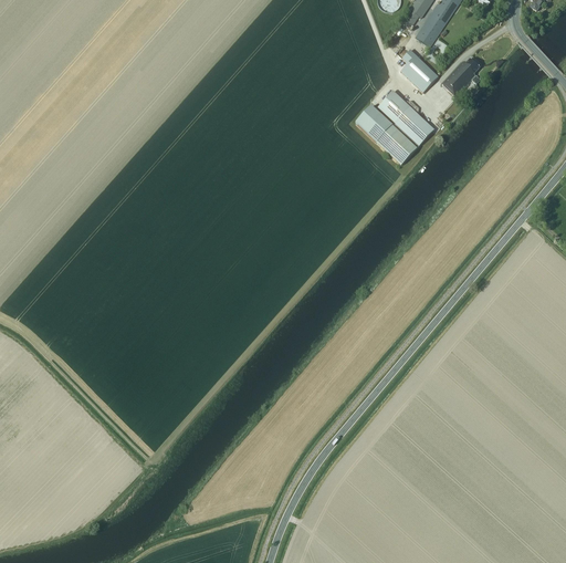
[(416,0),(401,22),(410,28),(419,14),(421,17),(432,0),(416,0)]
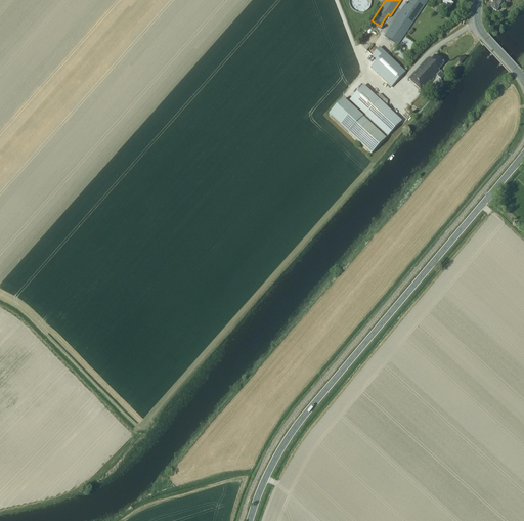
[(391,25),(404,33),(426,0),(407,0),(406,3),(404,2),(400,8),(402,9),(391,25)]
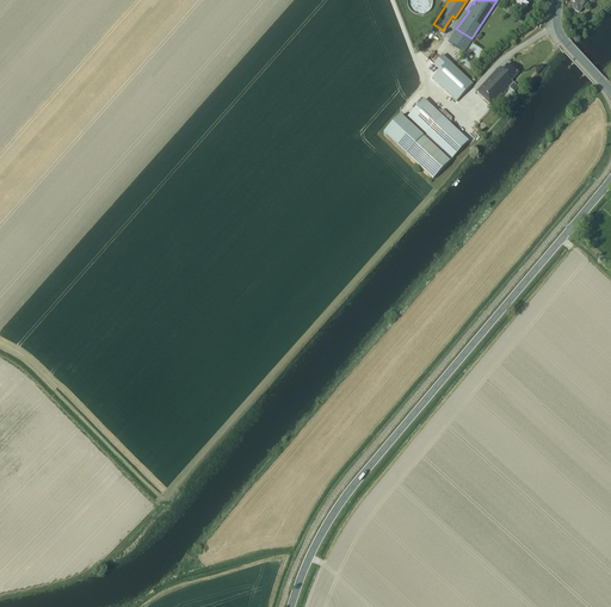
[(575,0),(573,5),(579,10),(586,0),(592,0),(593,1),(594,0),(575,0)]
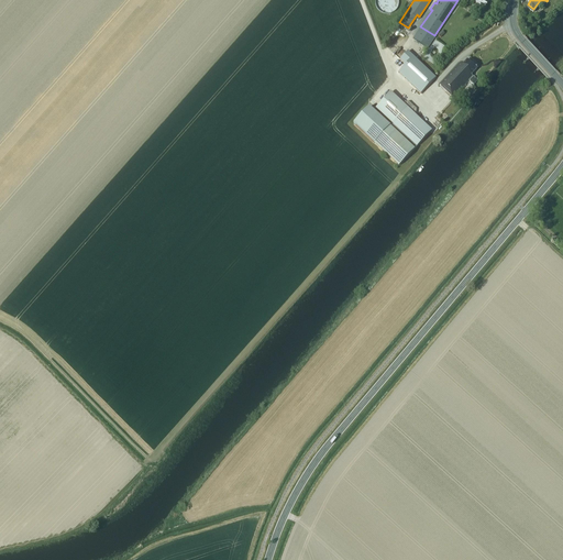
[(527,55),(527,56),(528,56),(529,55),(538,47),(538,46),(538,45),(537,45),(528,54),(527,55)]
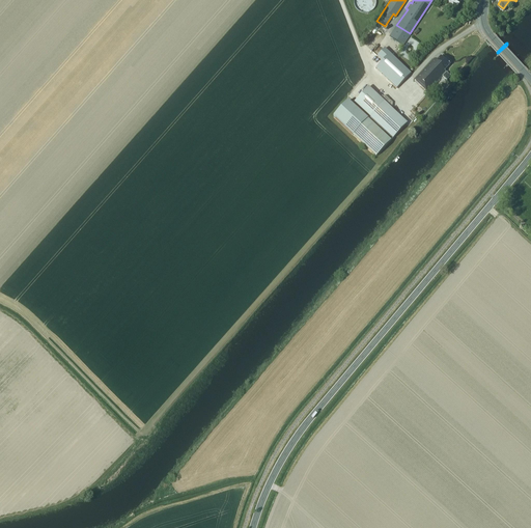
[(411,71),(385,46),(378,53),(383,58),(375,65),(396,85),(411,71)]
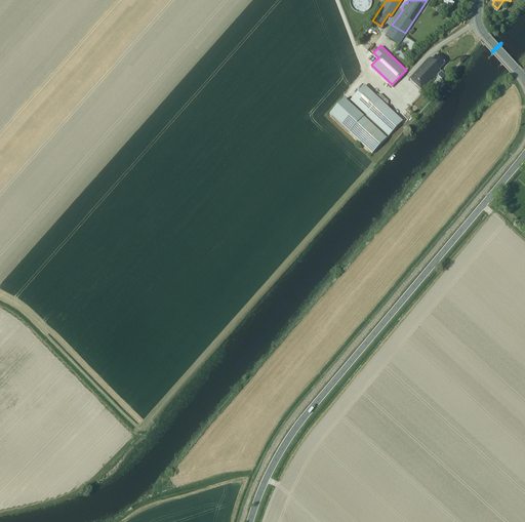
[(441,76),(442,75),(445,72),(439,67),(444,61),(436,52),(432,57),(429,54),(409,76),(422,89),(436,75),(436,74),(437,72),(441,76)]
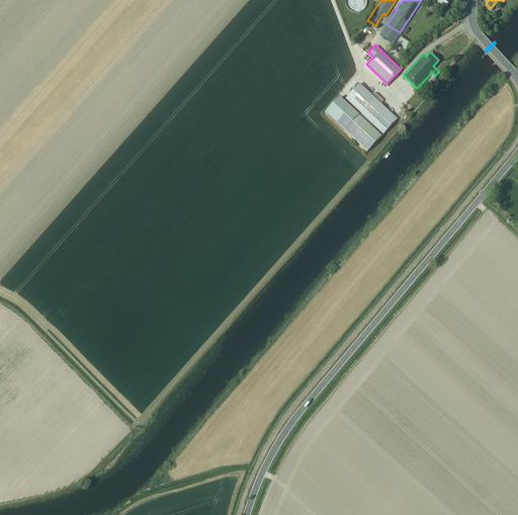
[(494,61),(495,61),(496,61),(504,54),(504,53),(504,52),(503,52),(495,60),(494,60),(494,61)]
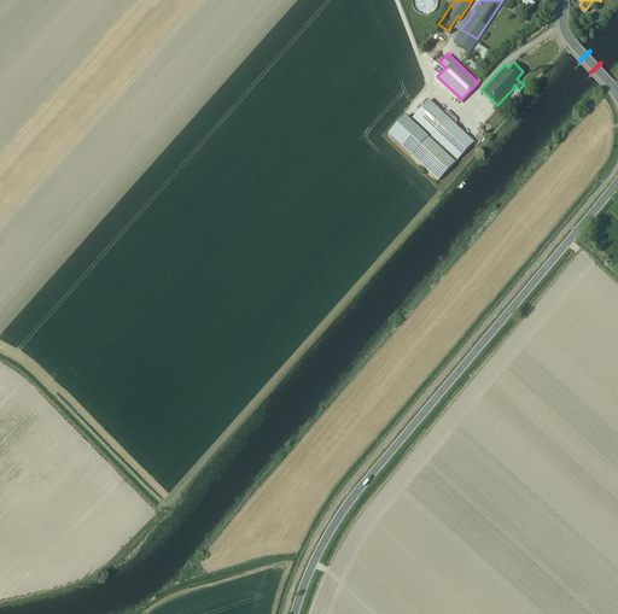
[(412,153),(438,179),(473,140),(429,98),(412,116),(431,133),(429,135),(412,153)]
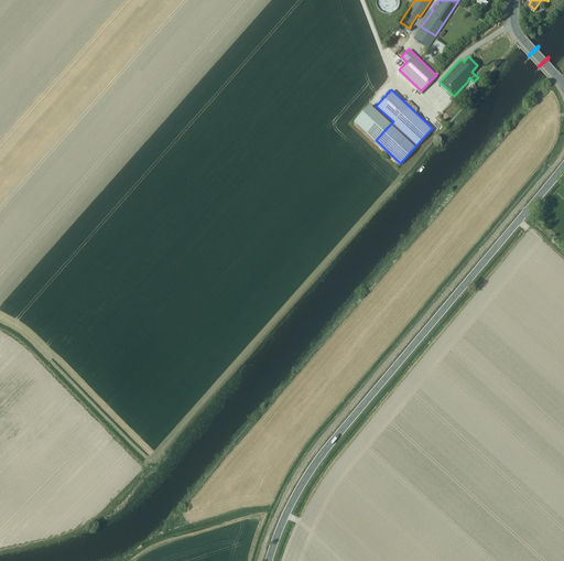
[(355,121),(375,140),(391,123),(370,105),(355,121)]
